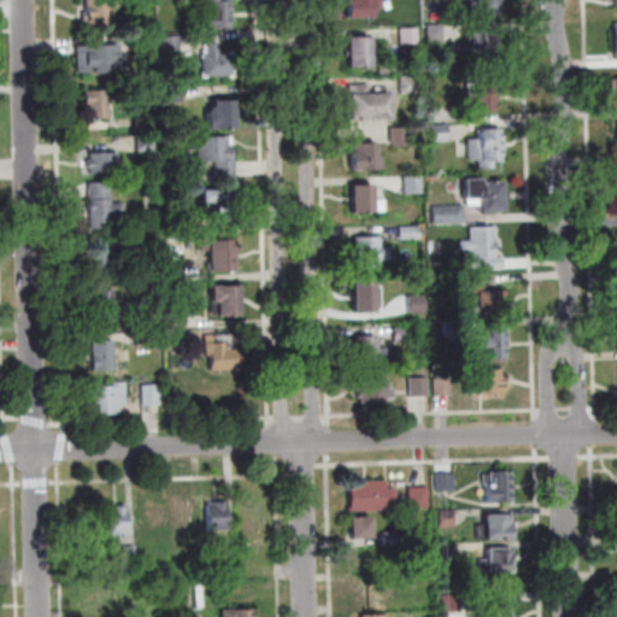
[(118,0),(118,7),(111,7),(111,27),(88,27),(87,21),(84,21),(84,13),(87,13),(87,0),(118,0)]
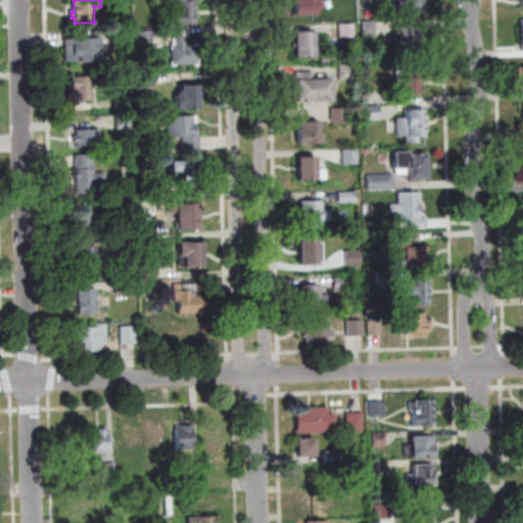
[(173,0),(190,0),(190,2),(196,2),(197,26),(179,26),(179,18),(174,18),(173,0)]
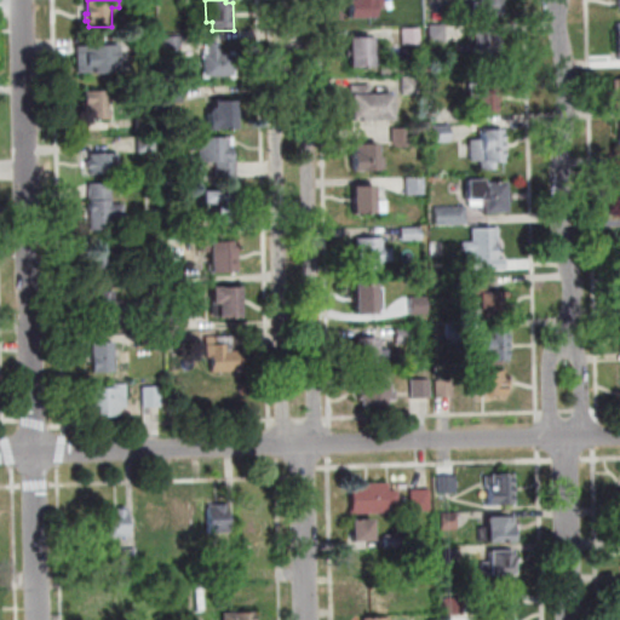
[(348,0),(349,19),(375,18),(375,11),(386,10),(385,0),(348,0)]
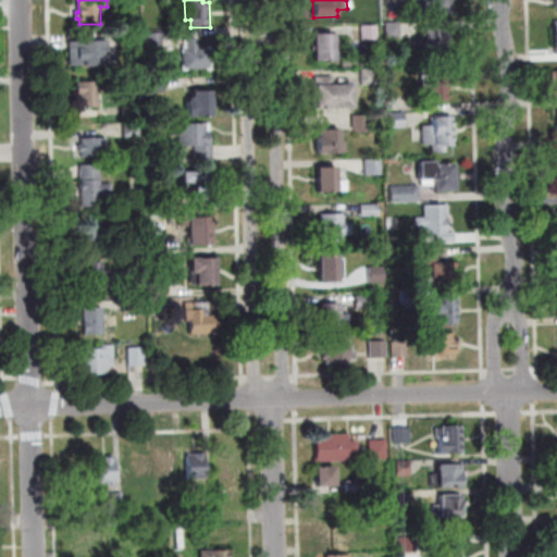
[(423,0),(424,15),(452,14),(450,0),(423,0)]
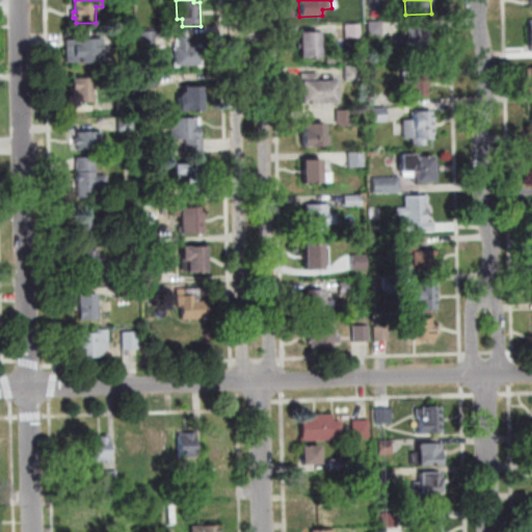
[(369,36),(383,36),(382,22),(368,23),(369,36)]
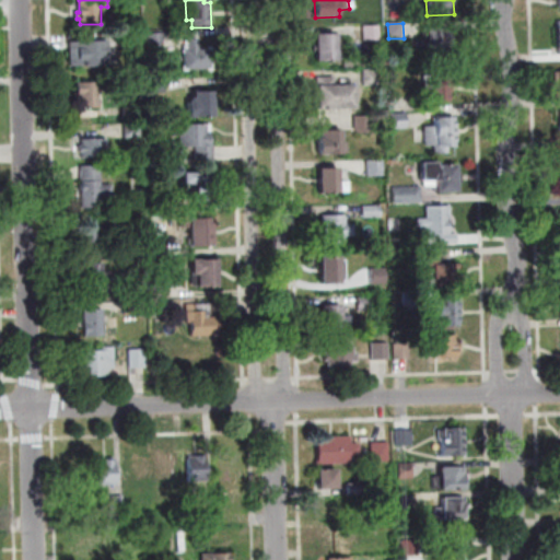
[(364,42),(380,42),(380,26),(364,26),(364,42)]
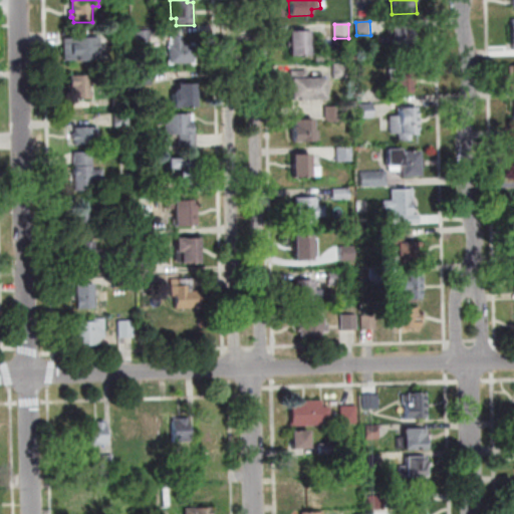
[(389,46),(417,45),(416,26),(388,27),(389,46)]
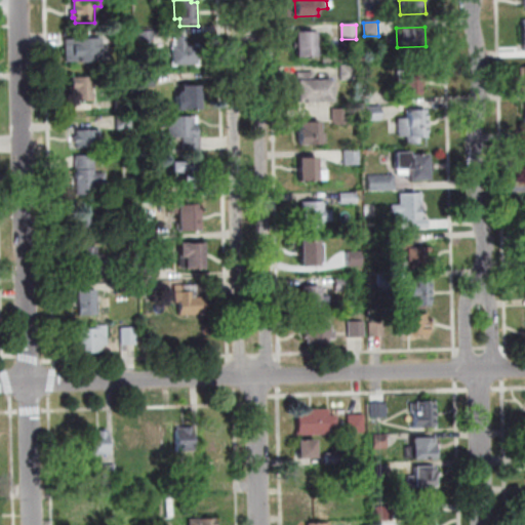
[(154,43),(138,44),(138,32),(154,32),(154,43)]
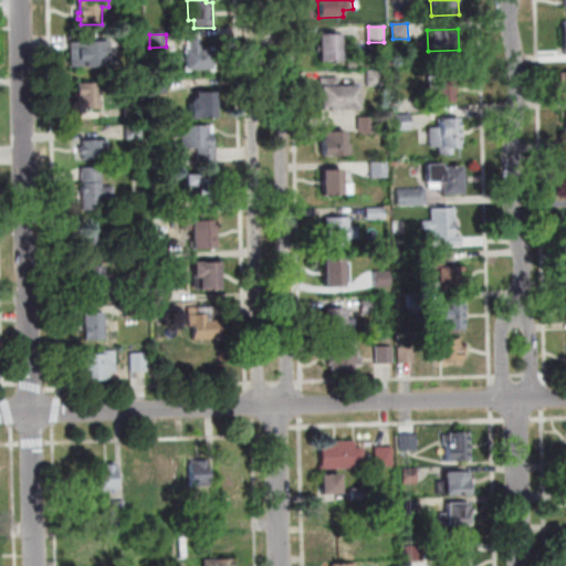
[(320,63),(341,63),(339,35),(318,35),(320,63)]
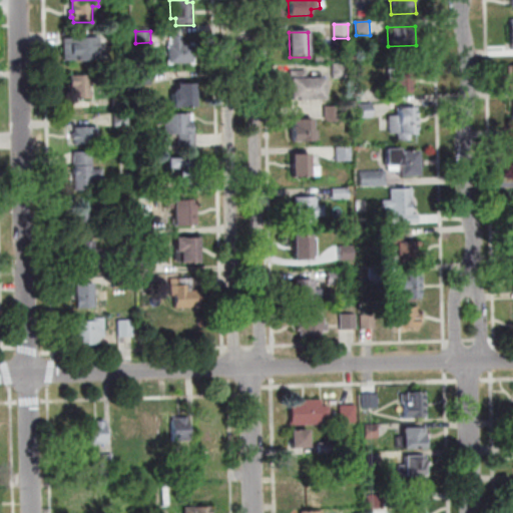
[(194,45),(194,63),(170,64),(169,46),(173,45),(172,36),(182,36),(182,45),(194,45)]
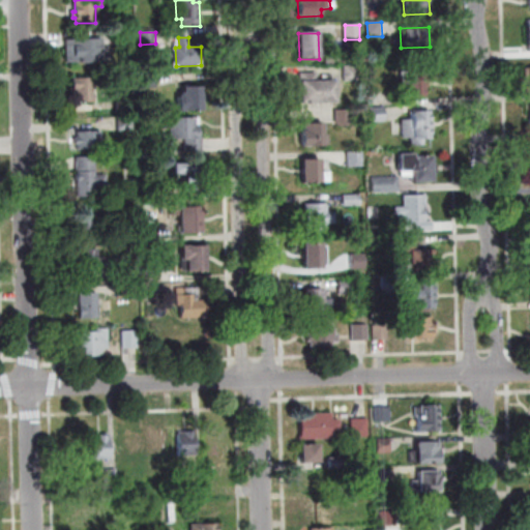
[(102,38),(104,61),(66,62),(66,40),(102,38)]
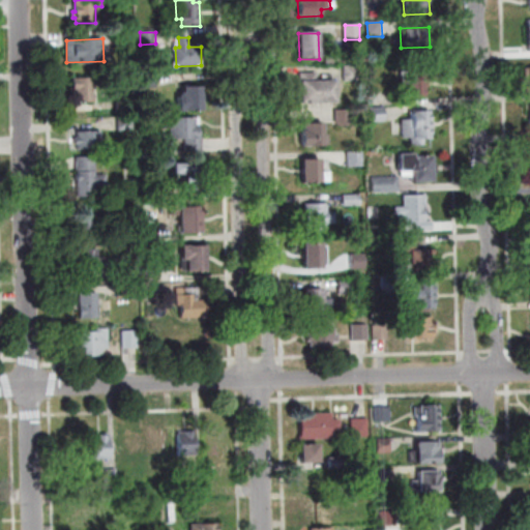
[(344,83),(361,83),(361,66),(344,66),(344,83)]
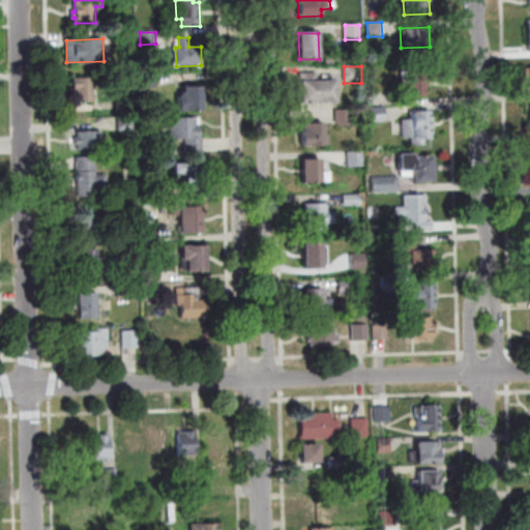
[(403,99),(425,97),(424,85),(431,84),(429,69),(401,72),(403,99)]
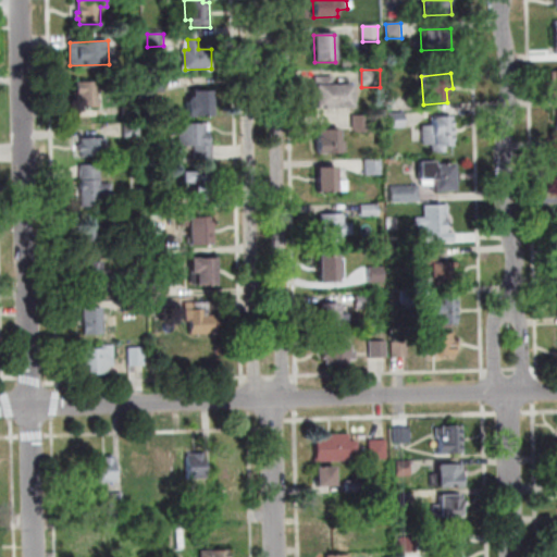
[(316,111),(354,110),(354,85),(333,86),(333,77),(314,78),(316,111)]
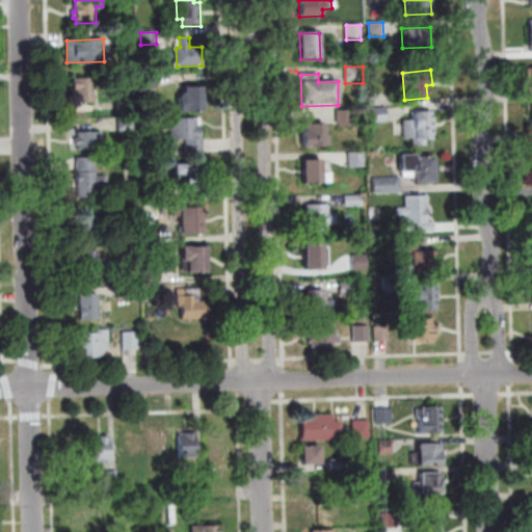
[(78,103),(77,90),(74,90),(73,79),(94,79),(94,97),(96,97),(96,103),(78,103)]
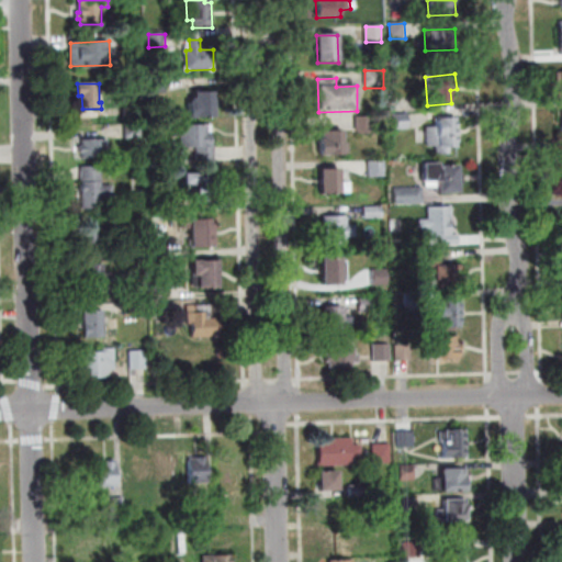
[(195,92),(214,92),(215,117),(190,117),(190,103),(193,103),(193,99),(195,99),(195,92)]
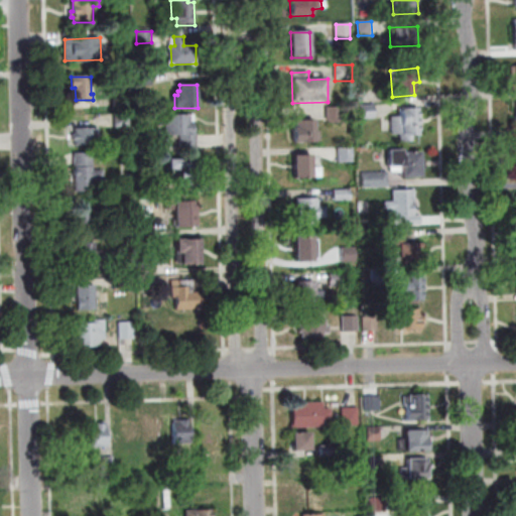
[(113,108),(113,100),(129,100),(129,108),(113,108)]
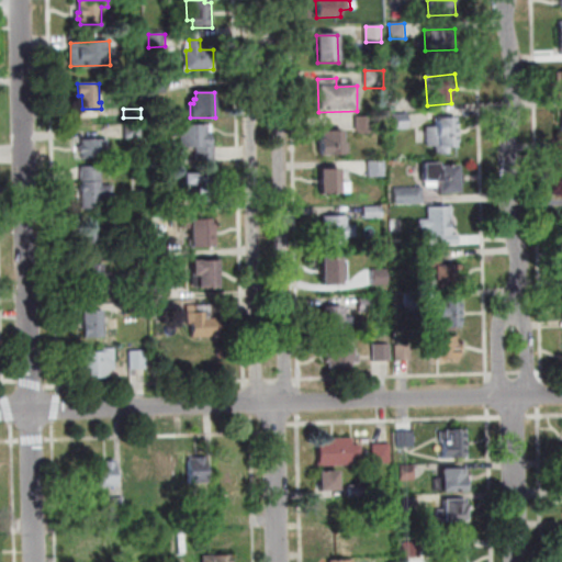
[(393,130),(408,130),(407,113),(392,114),(393,130)]
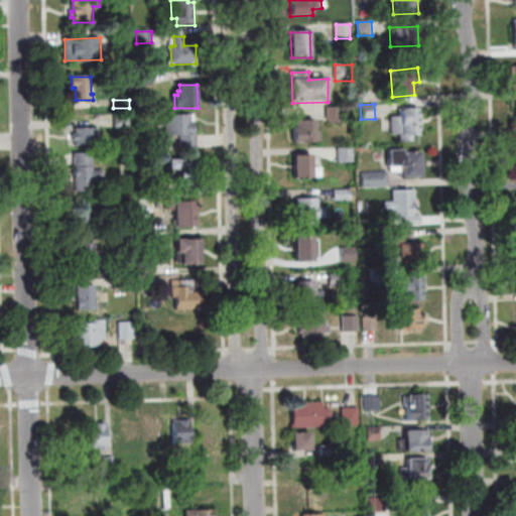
[(327,120),(329,120),(329,123),(341,123),(341,108),(327,108),(327,120)]
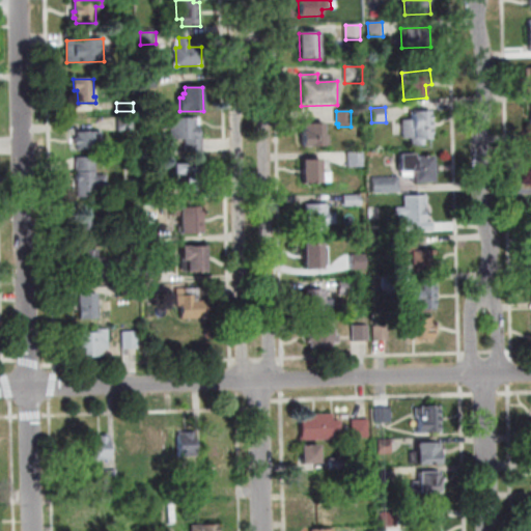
[(402,140),(413,139),(413,146),(425,145),(425,140),(431,140),(430,113),(412,114),(412,120),(401,120),(402,140)]
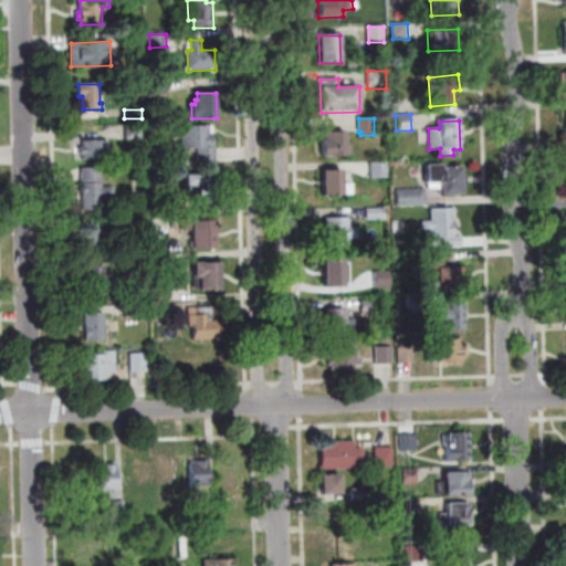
[(142,139),(126,139),(126,126),(142,125),(142,139)]
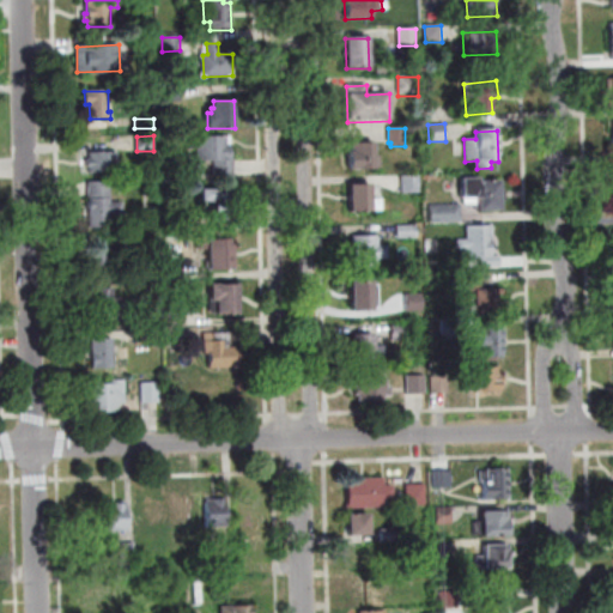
[(230,137),(231,159),(234,159),(234,177),(214,177),(214,159),(198,161),(198,149),(189,149),(188,139),(198,139),(198,138),(230,137)]
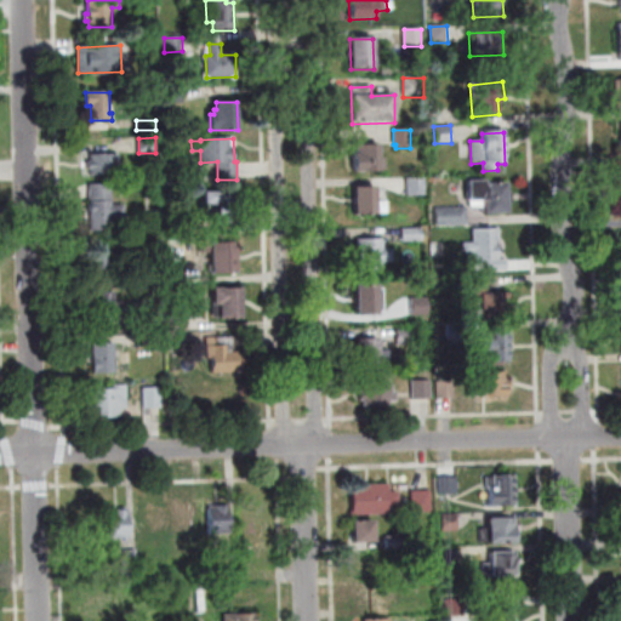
[(354,174),(386,172),(386,159),(380,159),(379,146),(354,147),(354,174)]
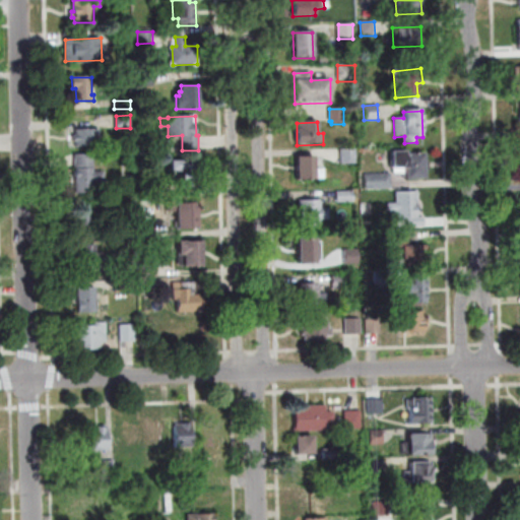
[(99,129),(99,135),(102,135),(102,146),(77,147),(77,141),(74,141),(74,136),(77,136),(76,130),(99,129)]
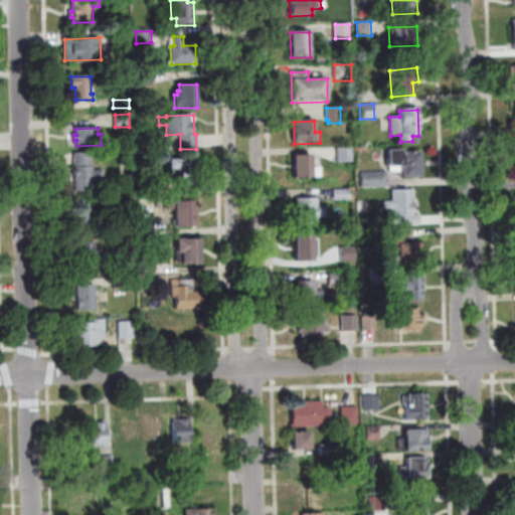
[(338,163),(352,162),(352,148),(338,148),(338,163)]
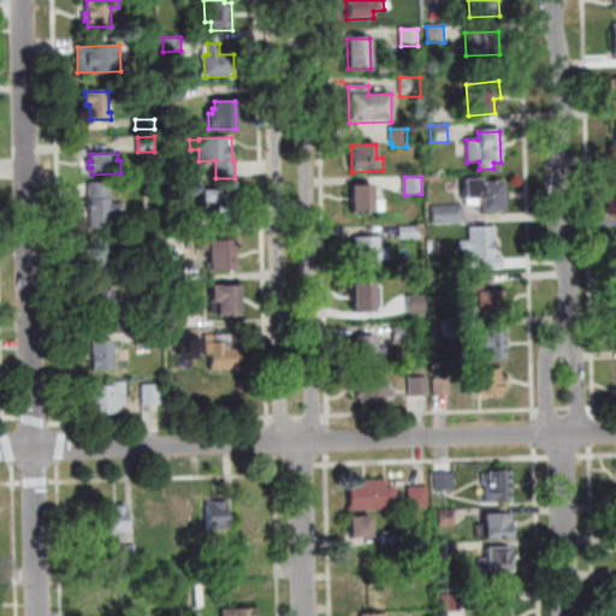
[(465,201),(480,200),(481,214),(503,213),(502,183),(481,184),(480,181),(463,181),(465,201)]
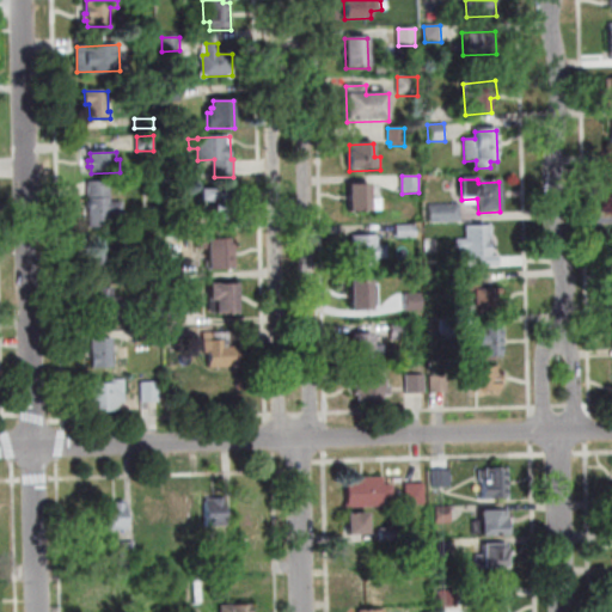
[(89,182),(109,182),(110,202),(122,202),(122,214),(110,214),(111,226),(90,227),(89,182)]
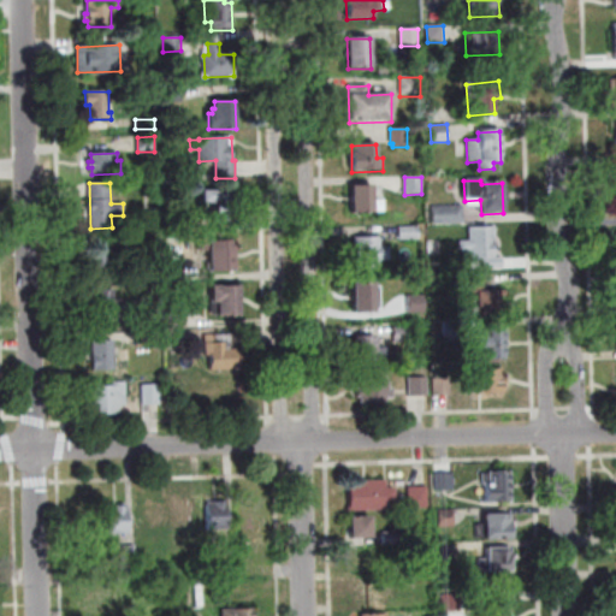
[(351,214),(374,213),(373,187),(351,187),(351,214)]
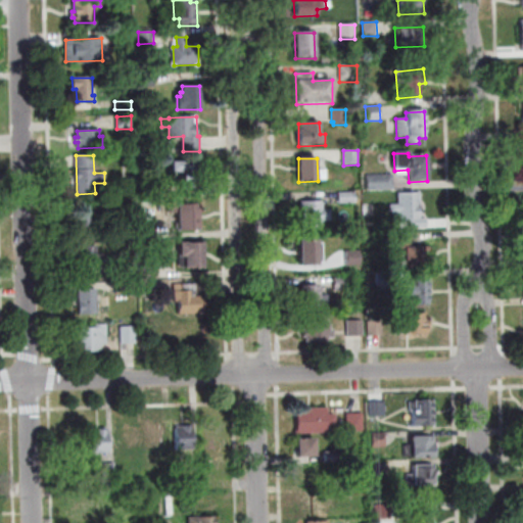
[(172,162),(201,161),(202,183),(194,184),(195,189),(182,190),(181,173),(173,174),(172,162)]
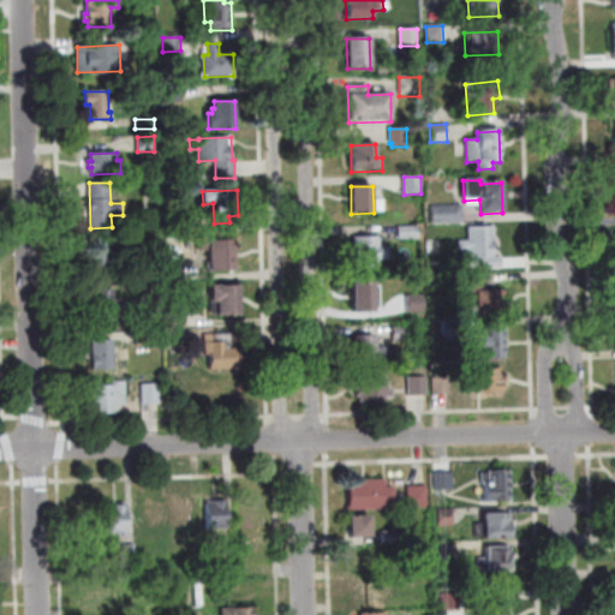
[(431,224),(463,224),(463,207),(431,207),(431,224)]
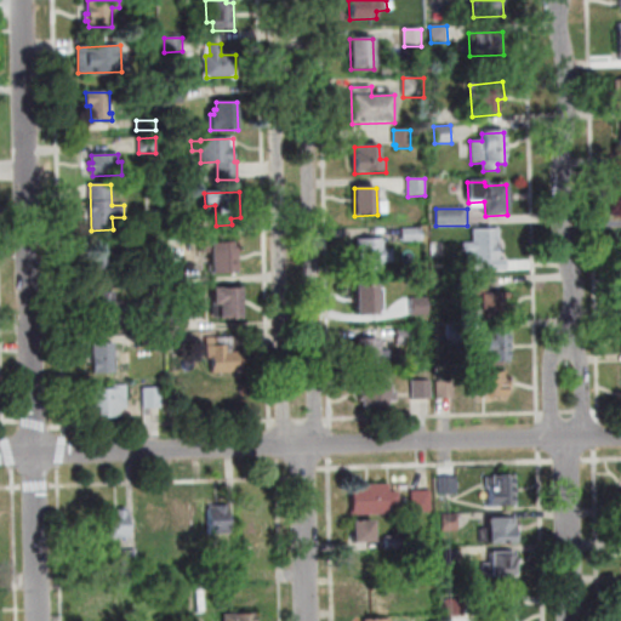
[(186,217),(187,232),(167,233),(167,217),(186,217)]
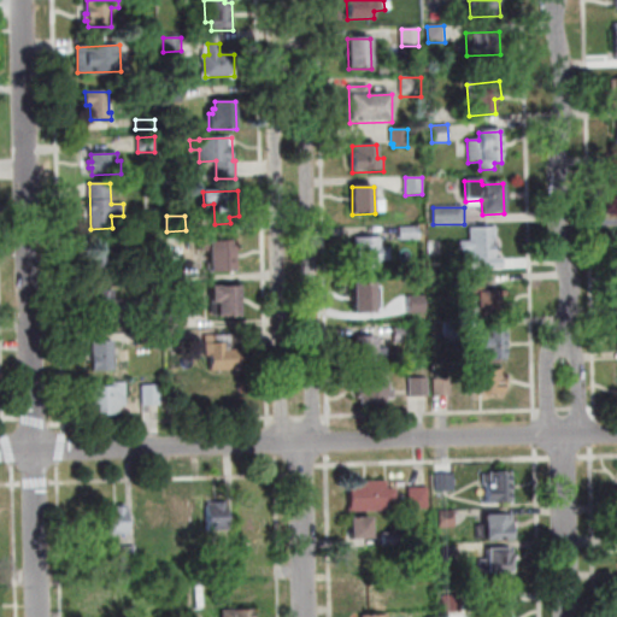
[(400,241),(421,241),(419,228),(399,228),(400,241)]
